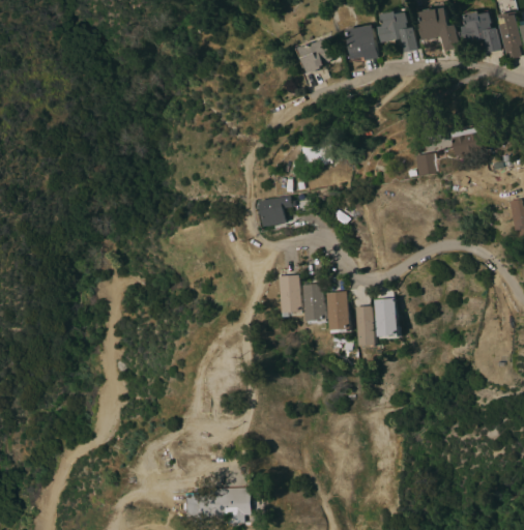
[(454,49),(438,51),(436,36),(416,40),(416,39),(413,24),(417,24),(415,12),(440,7),(443,26),(449,25),(454,49)]
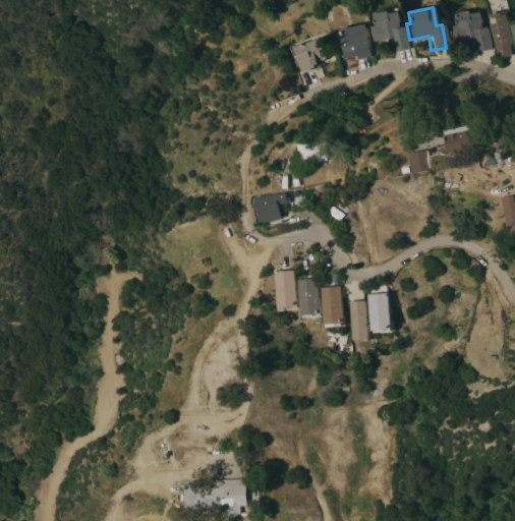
[(366,26),(372,25),(369,13),(384,11),(384,14),(394,12),(396,22),(394,22),(395,27),(401,26),(405,49),(391,52),(389,39),(369,42),(366,26)]
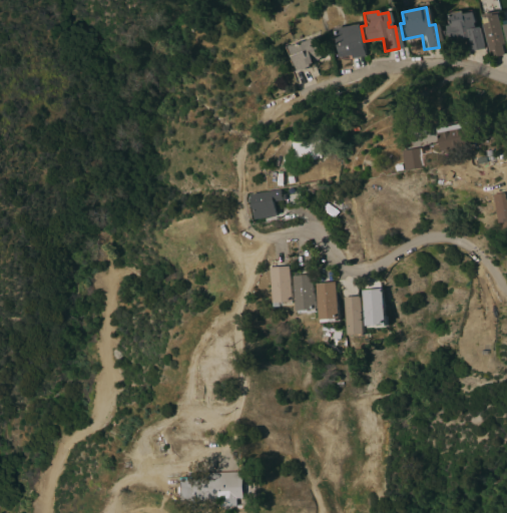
[(479,48),(465,51),(463,38),(450,40),(449,38),(443,39),(441,26),(446,25),(444,14),(445,14),(445,13),(457,11),(457,12),(458,12),(459,14),(468,12),(470,22),(469,23),(470,28),(475,27),(479,48)]
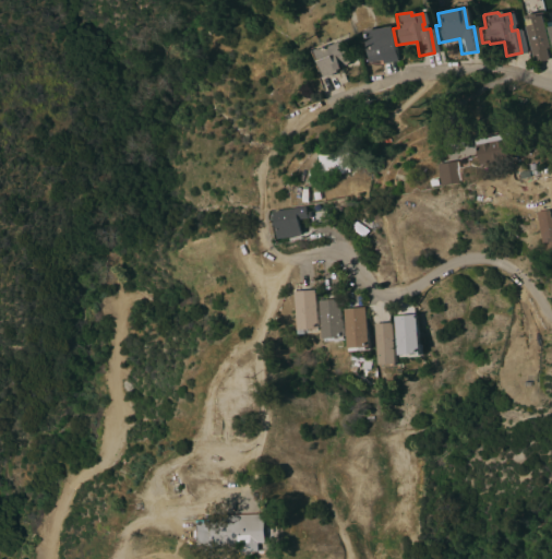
[(528,63),(520,26),(523,25),(522,20),(519,20),(519,16),(538,12),(544,48),(541,48),(543,60),(528,63)]
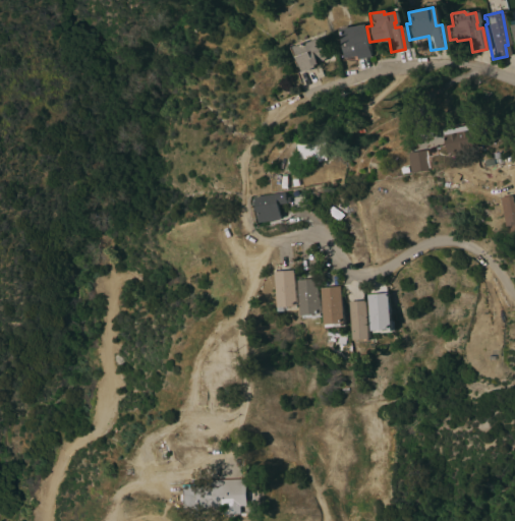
[(513,66),(514,65),(514,23),(506,25),(513,66)]
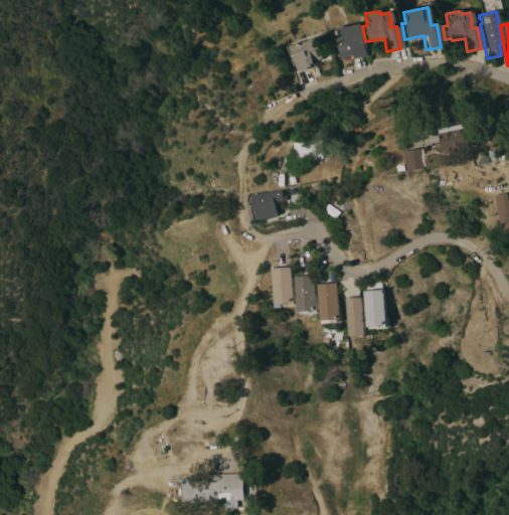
[(336,57),(331,32),(330,33),(329,29),(331,29),(356,24),(361,56),(349,58),(348,55),(336,57)]
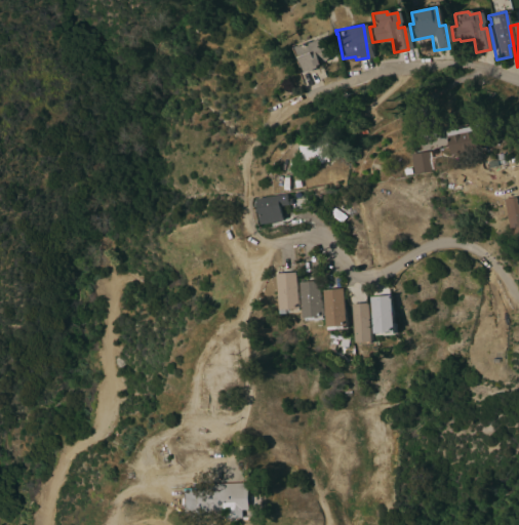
[(310,69),(311,71),(307,72),(306,71),(302,73),(300,67),(297,68),(294,62),(297,61),(296,58),(293,59),(289,48),(300,44),(300,45),(317,38),(325,58),(323,59),(323,61),(318,64),(318,65),(313,67),(314,68),(310,69)]
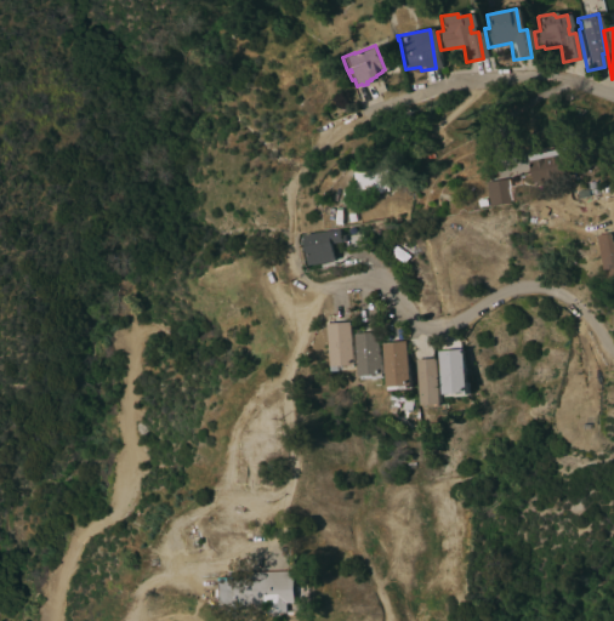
[(564,148),(569,176),(534,183),(530,165),(528,155),(564,148)]
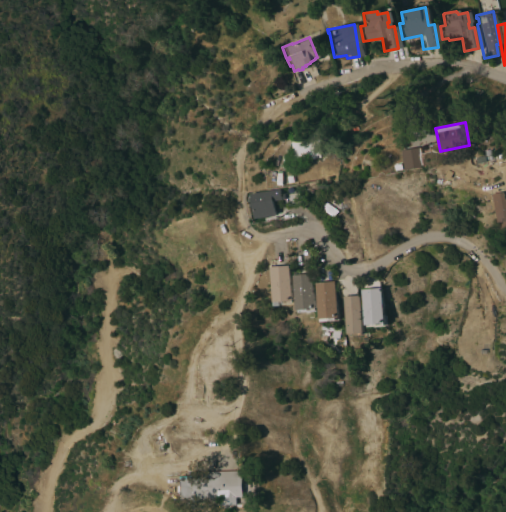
[(296,147),(295,142),(322,141),(323,158),(318,158),(318,159),(311,159),(311,160),(297,161),(296,147)]
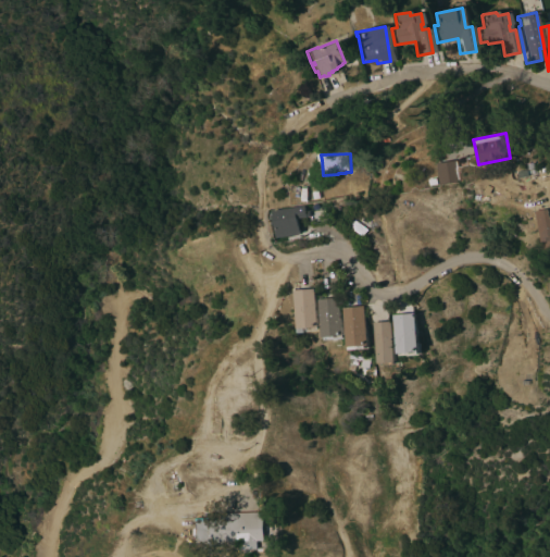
[(436,163),(455,161),(457,161),(460,182),(440,185),(436,163)]
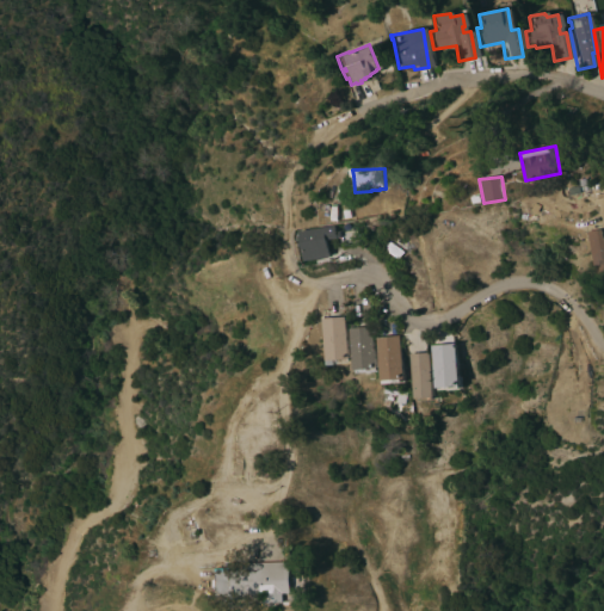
[(339,226),(340,233),(344,232),(345,238),(331,240),(334,257),(309,260),(304,232),(339,226)]
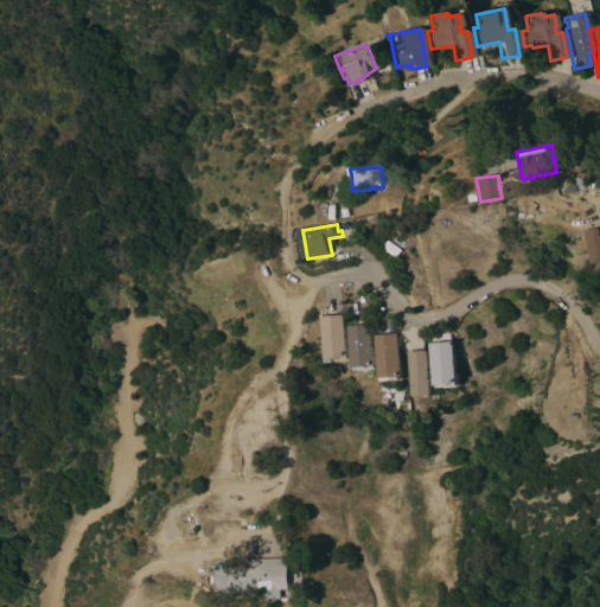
[(599,237),(599,236),(599,273),(591,275),(582,230),(597,228),(599,237)]
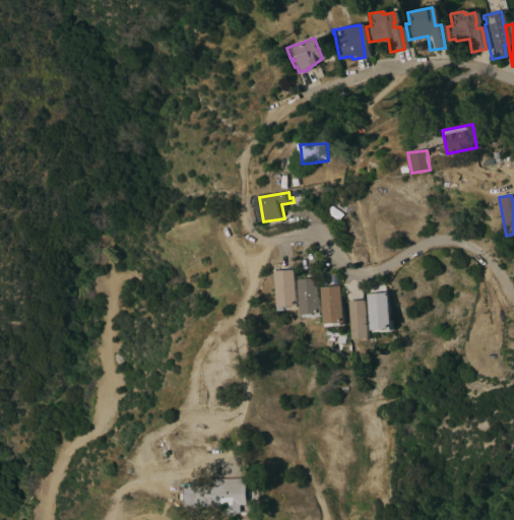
[(276,271),(295,270),(299,306),(298,306),(298,309),(288,310),(290,311),(281,311),(280,311),(279,307),(276,271)]
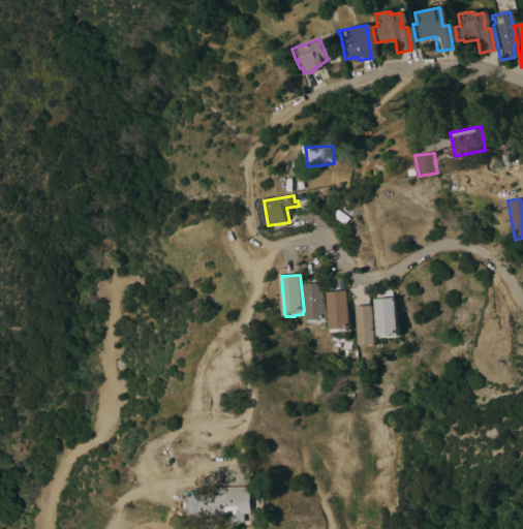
[(305,284),(324,283),(327,319),(326,319),(326,322),(309,323),(308,320),(307,320),(305,284)]
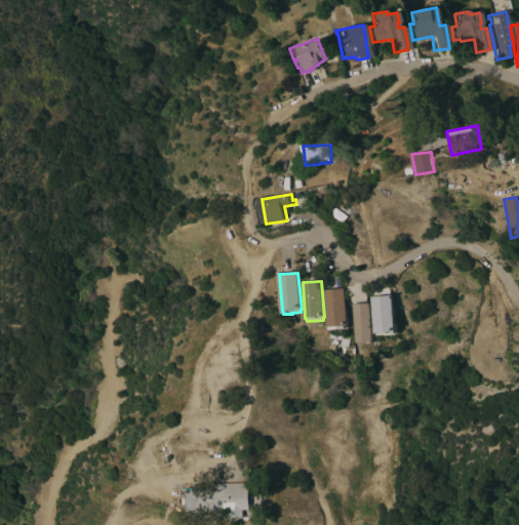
[(325,290),(344,288),(347,326),(346,326),(346,328),(329,329),(329,327),(328,327),(325,290)]
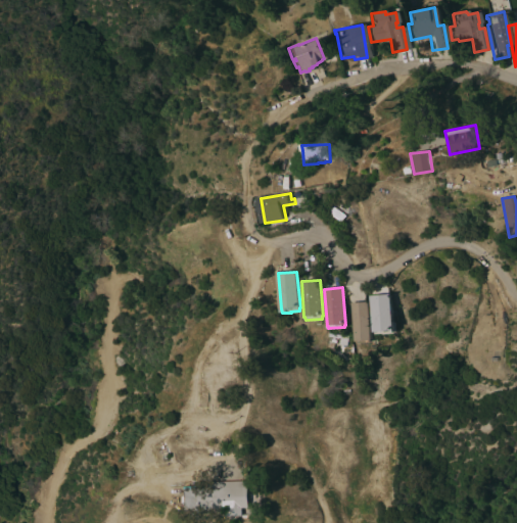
[(390,331),(389,331),(389,333),(381,334),(380,334),(373,334),(373,332),(372,332),(369,295),(387,294),(390,331)]
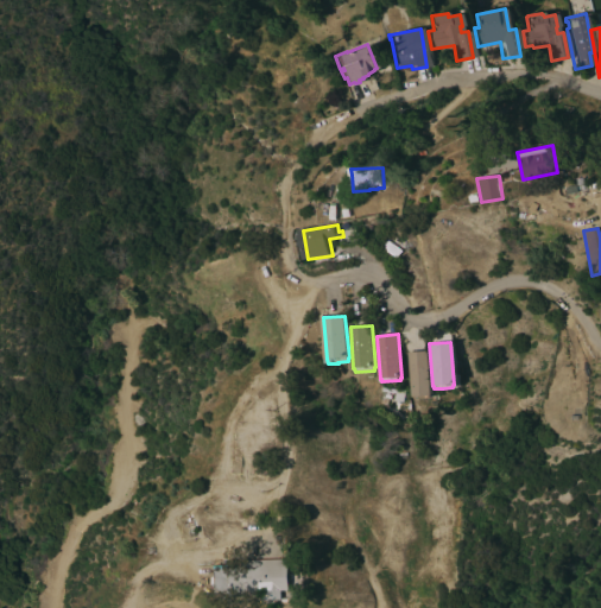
[(429,396),(428,396),(428,398),(413,399),(413,397),(411,397),(407,353),(425,352),(429,396)]
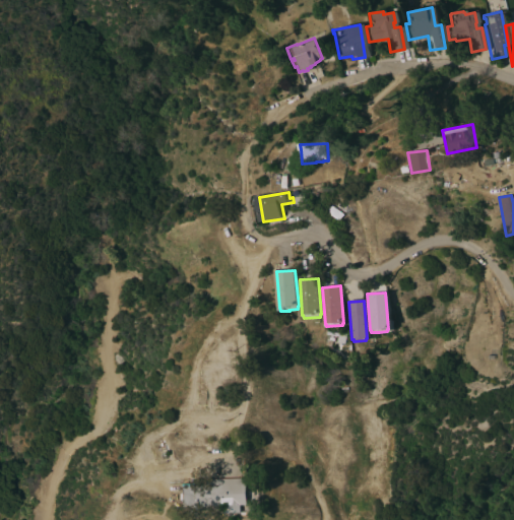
[(183,486),(207,485),(207,479),(245,478),(246,505),(240,505),(240,513),(226,513),(226,506),(200,507),(200,510),(193,510),(193,508),(188,508),(183,502),(183,486)]
